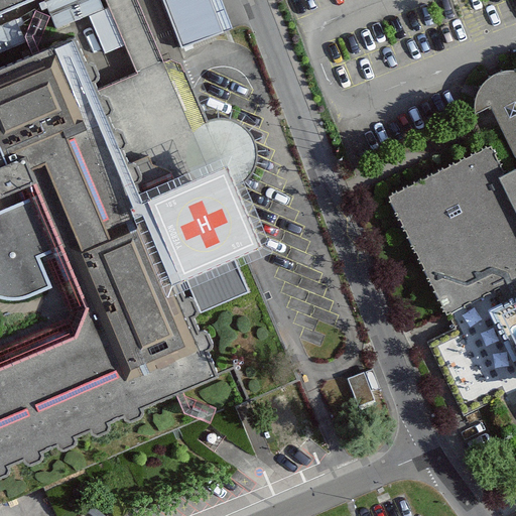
[(0,0),(0,15),(35,0),(0,0)]
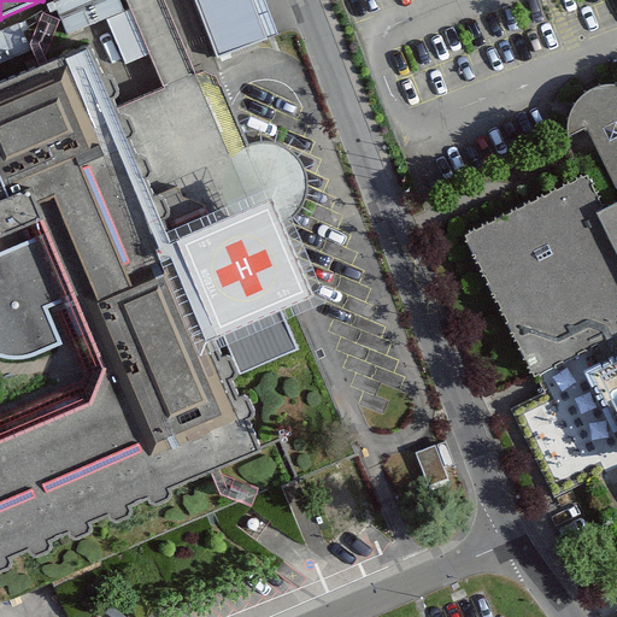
[(265,0),(194,0),(218,59),(228,56),(278,34),(265,0)]
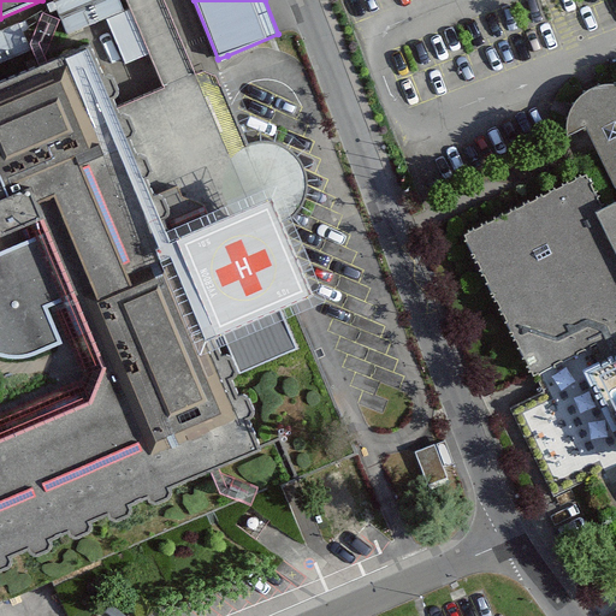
[(86,45),(0,81),(0,557),(255,450),(205,333),(308,290),(279,223),(292,214),(301,202),(306,189),(304,173),(300,160),(289,148),(276,141),(260,140),(246,142),(215,75),(212,65),(200,70),(112,107),(86,45)]
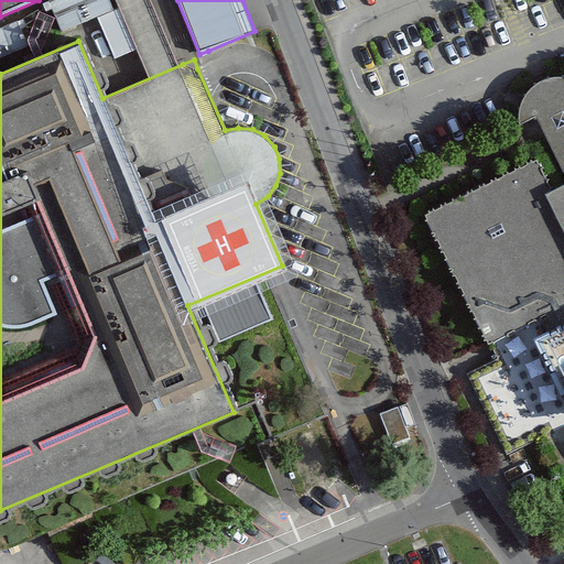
[(563,77),(555,77),(544,80),(539,84),(531,90),(522,101),(520,111),(518,120),(520,126),(535,118),(542,129),(563,173),(563,185),(554,190),(539,158),(422,215),(486,345),(491,343),(495,350),(499,359),(467,375),(508,454),(522,448),(542,440),(563,429),(563,77)]
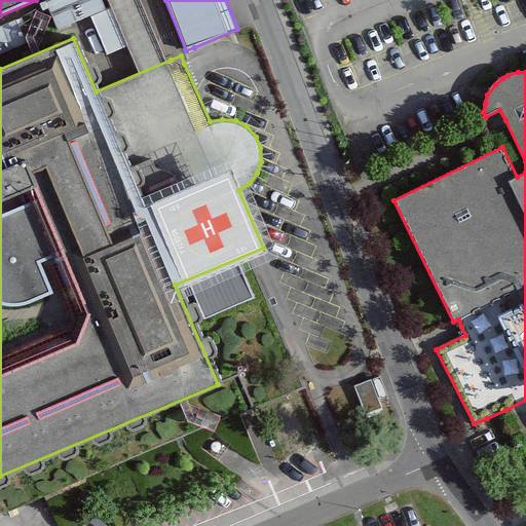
[(377,377),(360,379),(363,407),(380,405),(377,377)]
